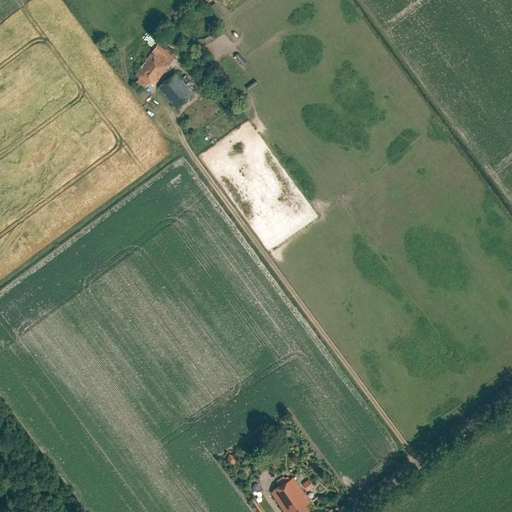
[(215,3),(209,7),(217,19),(223,14),(215,3)]
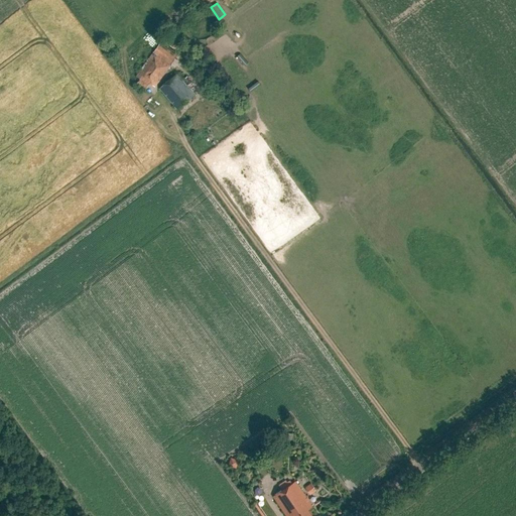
[(175,34),(168,44),(175,49),(182,39),(175,34)]
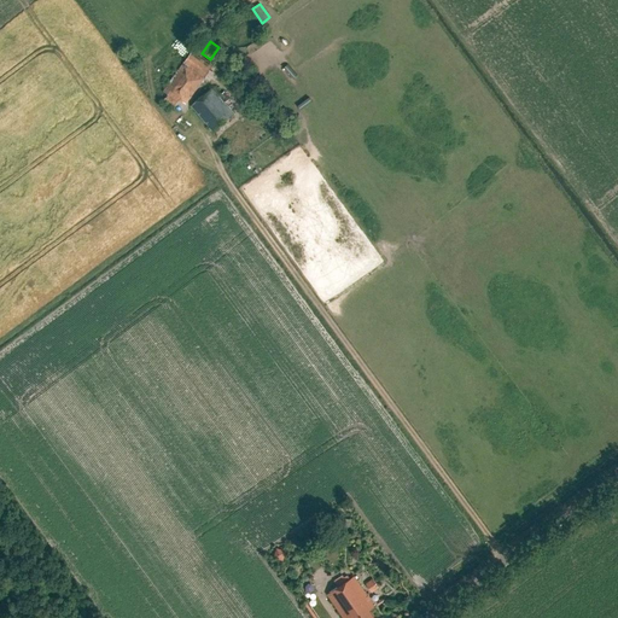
[(187,104),(213,68),(192,53),(169,86),(168,85),(163,92),(168,95),(164,101),(174,109),(181,100),(187,104)]
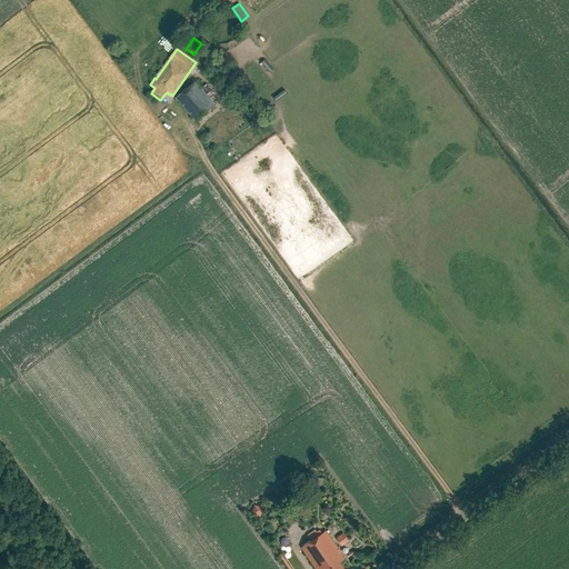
[(201,90),(195,82),(176,98),(195,120),(213,106),(206,96),(211,91),(207,86),(201,90)]
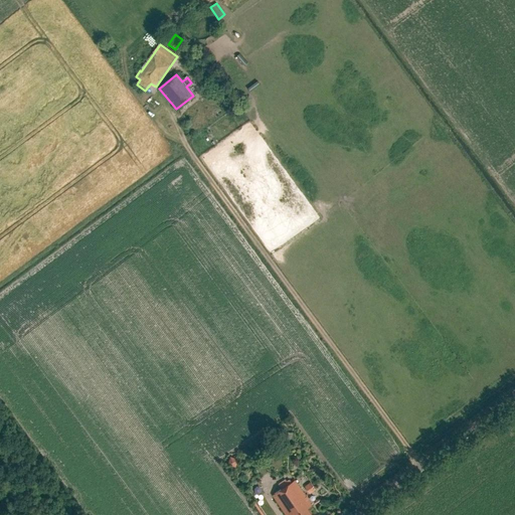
[(235,468),(238,460),(230,457),(227,465),(235,468)]
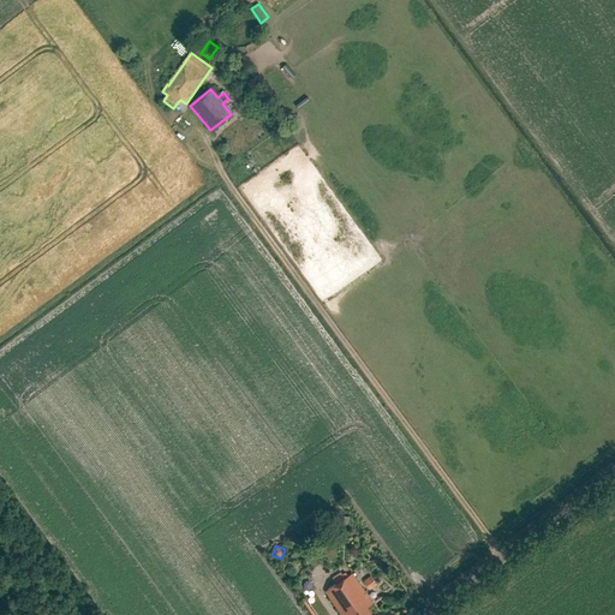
[(371,614),(366,607),(372,603),(352,574),(348,577),(346,573),(342,575),(340,573),(336,575),(340,583),(326,592),(341,614),(371,614)]
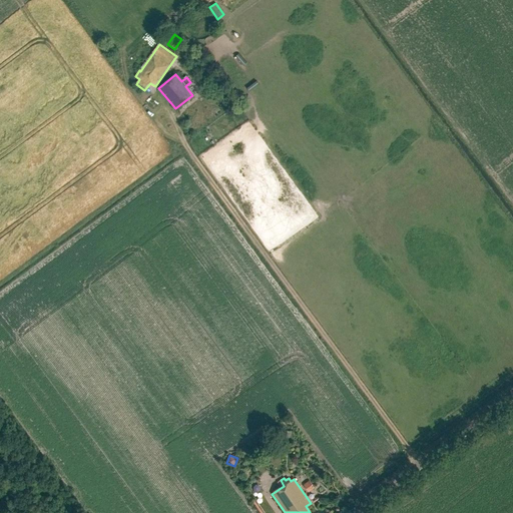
[(309,480),(303,484),(309,492),(315,488),(309,480)]
